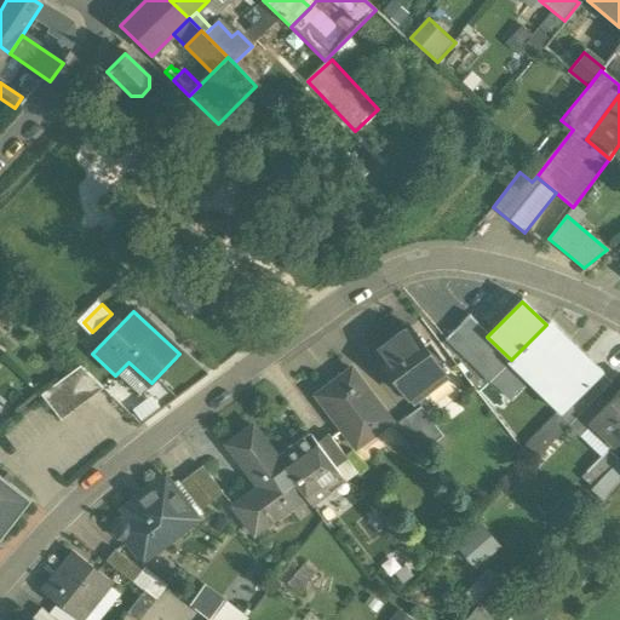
[(511,360),(487,337),(488,336),(469,317),(446,340),(491,384),(510,363),(509,362),(511,360)]
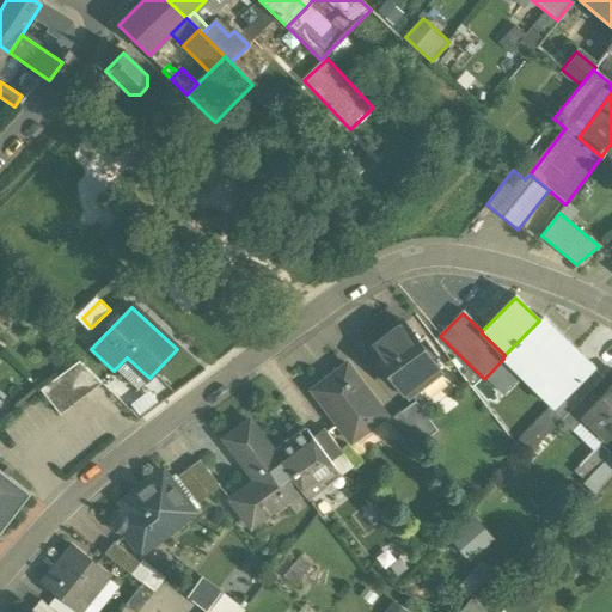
[(505,355),(502,357),(503,359),(552,407),(554,408),(593,368),(594,367),(593,366),(544,318),(543,317),(505,355)]
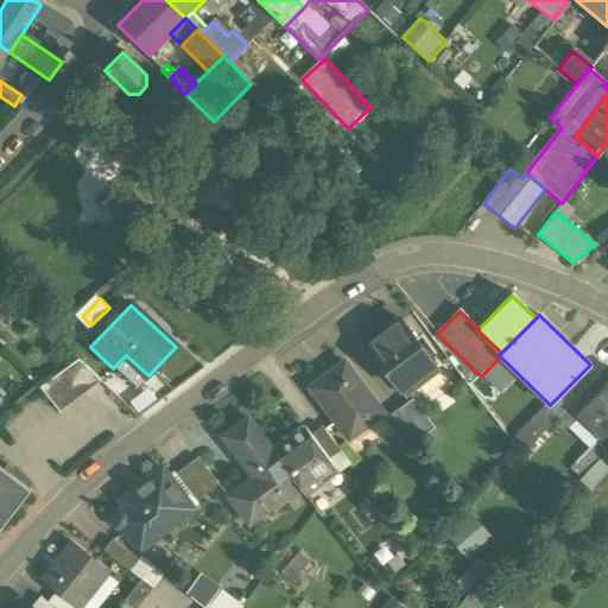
[(434,365),(399,318),(365,344),(405,398),(419,387),(415,380),(434,365)]
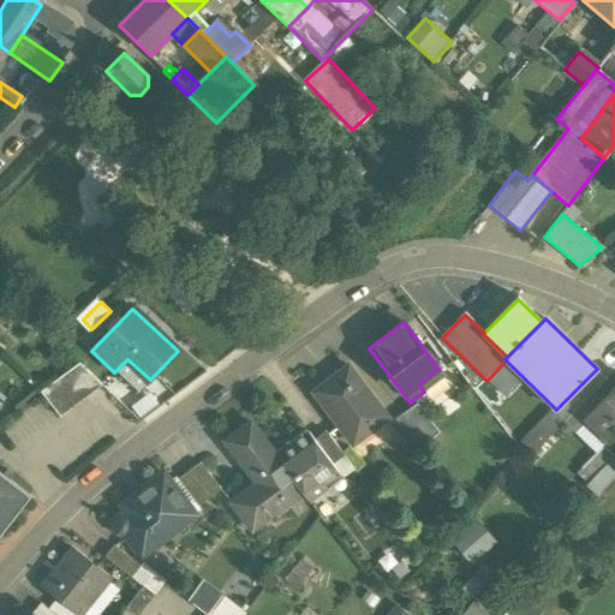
[(150,380),(127,359),(114,372),(115,374),(117,372),(137,393),(147,382),(147,383),(150,380)]
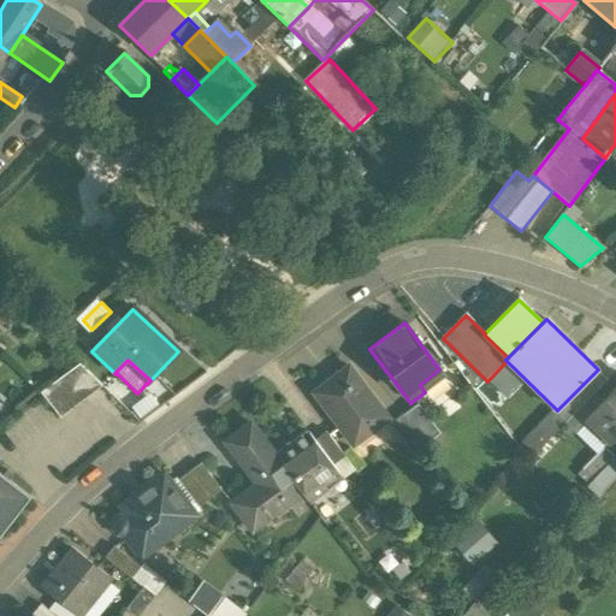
[(78,365),(40,394),(59,418),(101,386),(78,365)]
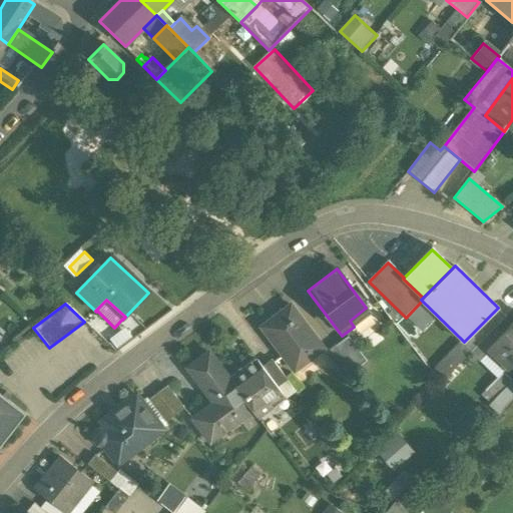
[(322,349),(290,307),(263,328),(295,370),(322,349)]
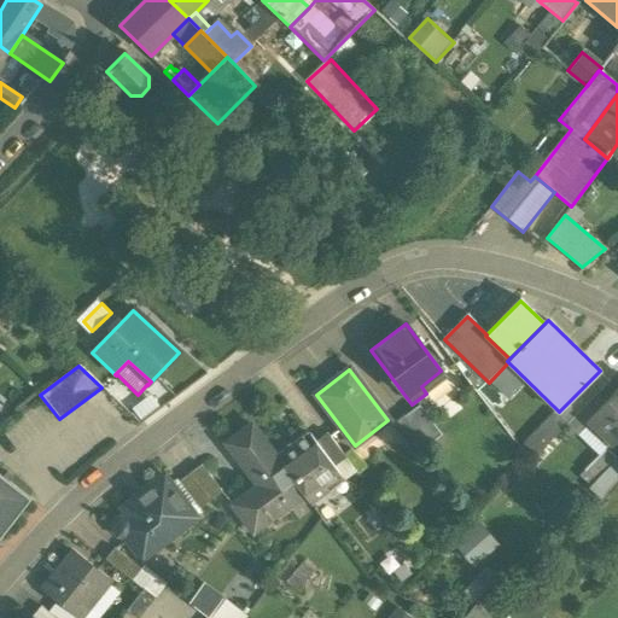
[(599,372),(559,412),(570,423),(608,382),(599,372)]
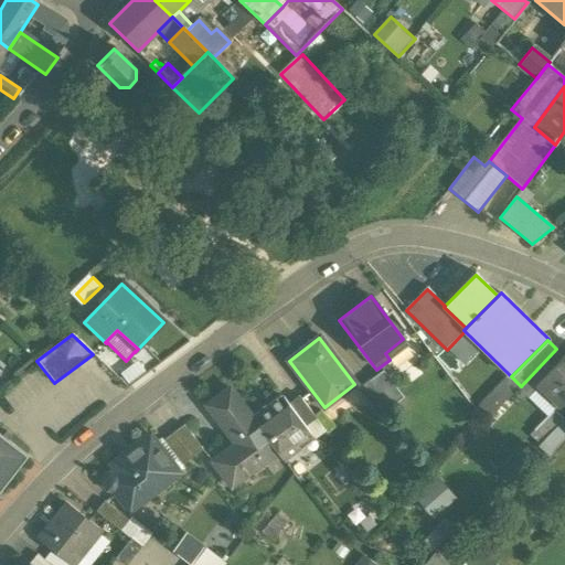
[(564,355),(537,385),(561,407),(564,402),(564,355)]
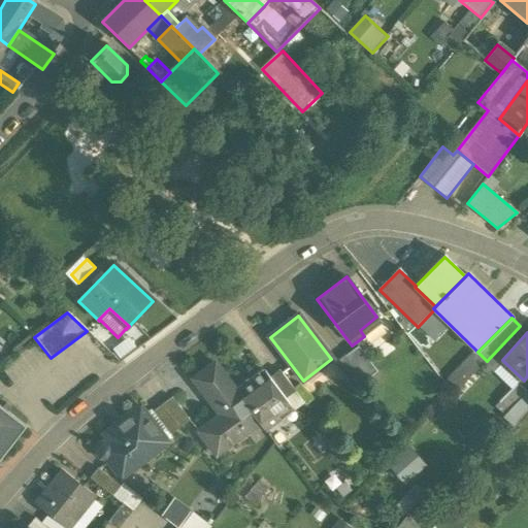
[(358,347),(344,356),(363,381),(364,382),(377,372),(358,347)]
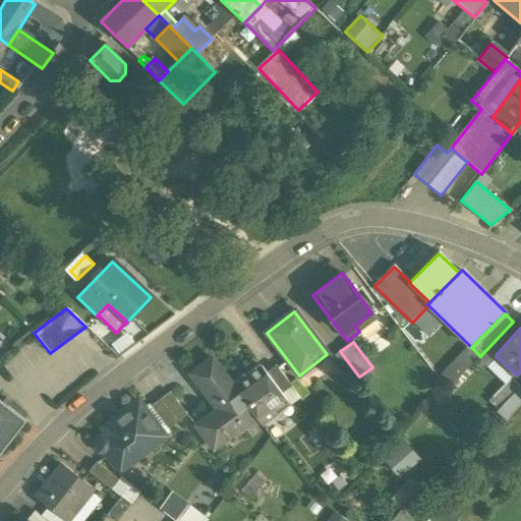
[(340,351),(330,359),(348,384),(358,375),(340,351)]
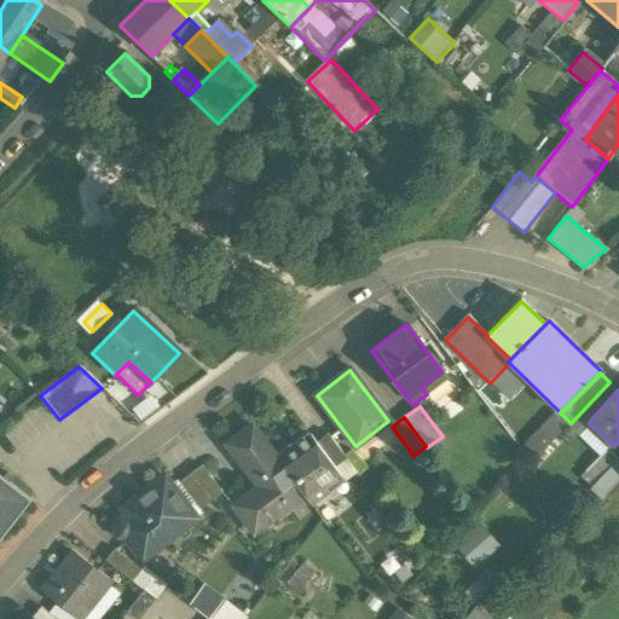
[(259,487),(233,507),(254,534),(304,496),(305,496),(276,458),(252,426),(226,445),(259,487)]
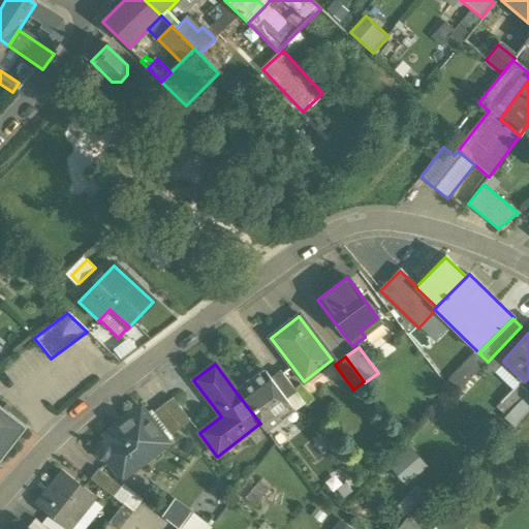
[(262,372),(236,392),(260,424),(259,424),(267,433),(294,411),(286,400),(271,379),(266,372),(262,372)]
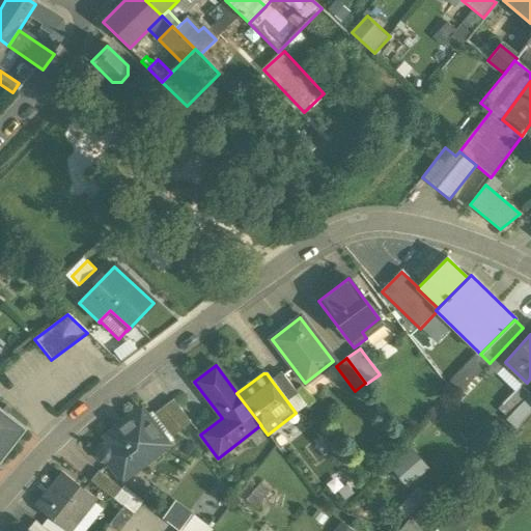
[(297,394),(281,373),(272,381),(287,401),(297,394)]
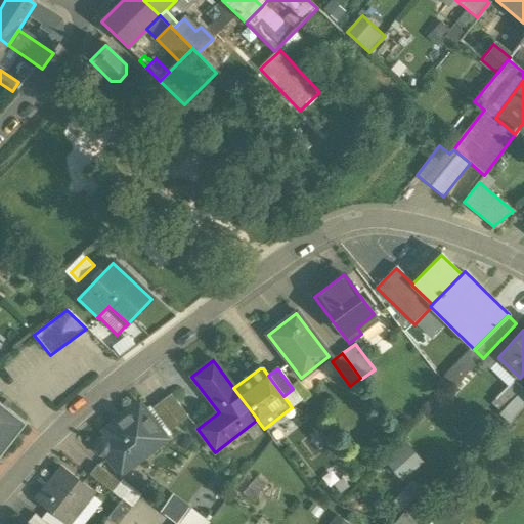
[(514,381),(495,399),(505,408),(523,389),(514,381)]
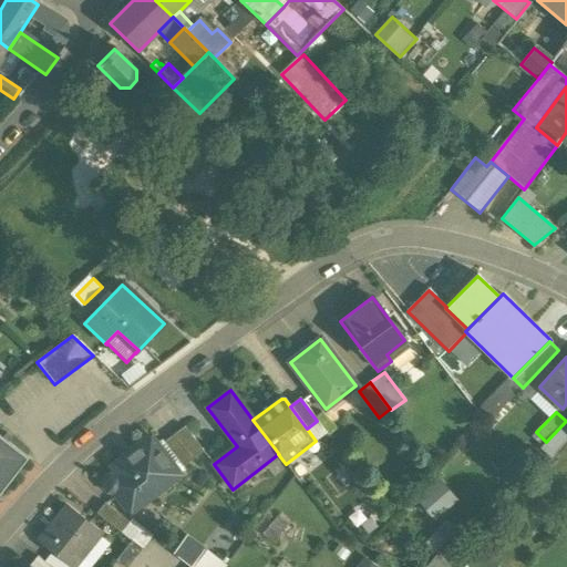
[(546,442),(540,447),(553,459),(566,443),(566,422),(566,421),(546,442)]
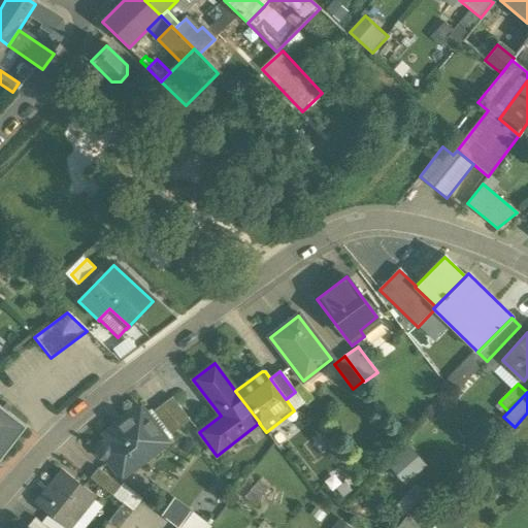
[(190,421),(172,398),(162,405),(179,428),(190,421)]
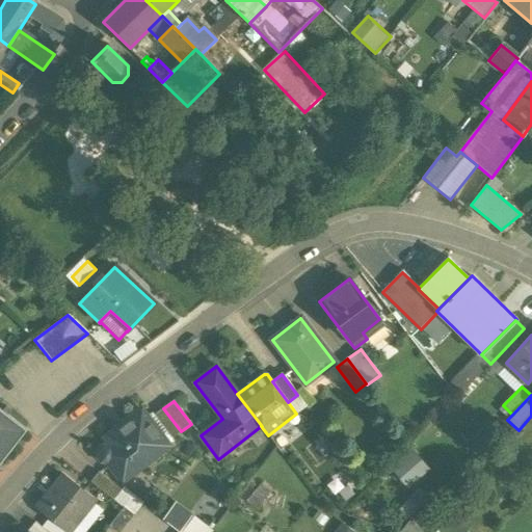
[(181,431),(163,408),(154,416),(171,439),(181,431)]
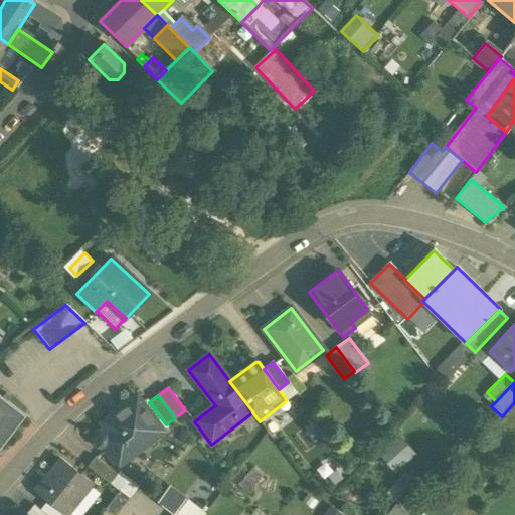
[(0,447),(24,415),(0,396),(0,447)]
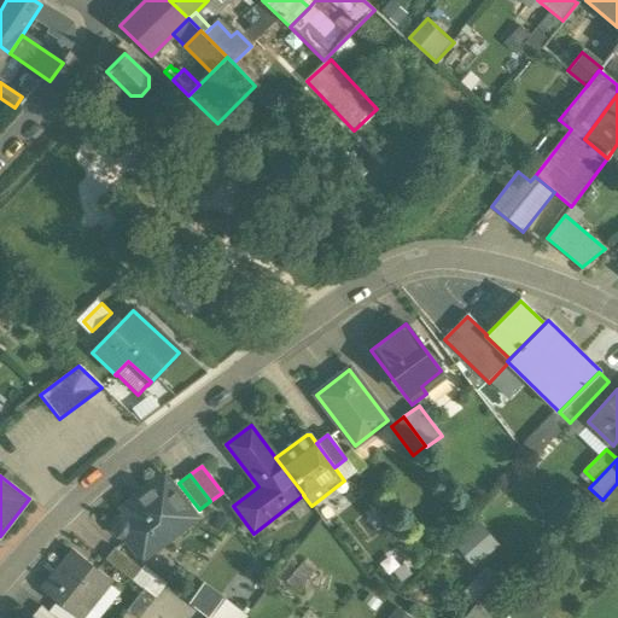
[(145,496),(139,501),(138,500),(123,511),(129,518),(127,520),(120,519),(114,524),(114,531),(117,537),(124,538),(133,549),(149,537),(157,548),(197,519),(164,477),(155,484),(152,483),(143,490),(143,494),(145,496)]
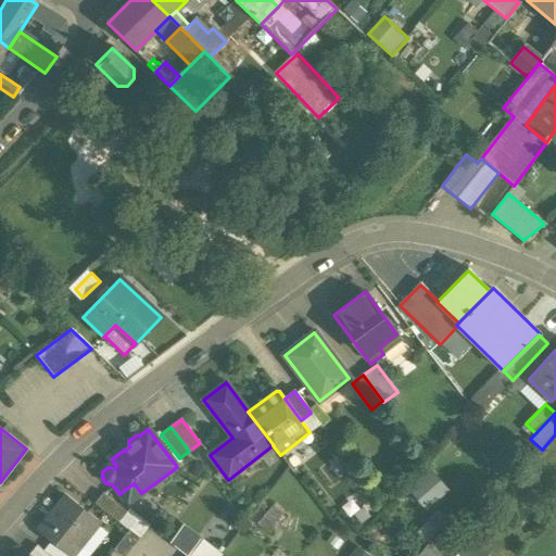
[(413,491),(430,510),(453,490),(436,471),(413,491)]
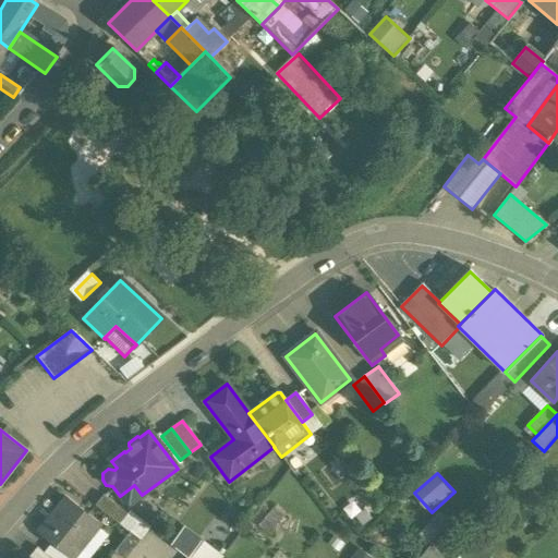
[(126,514),(104,496),(96,506),(119,525),(126,514)]
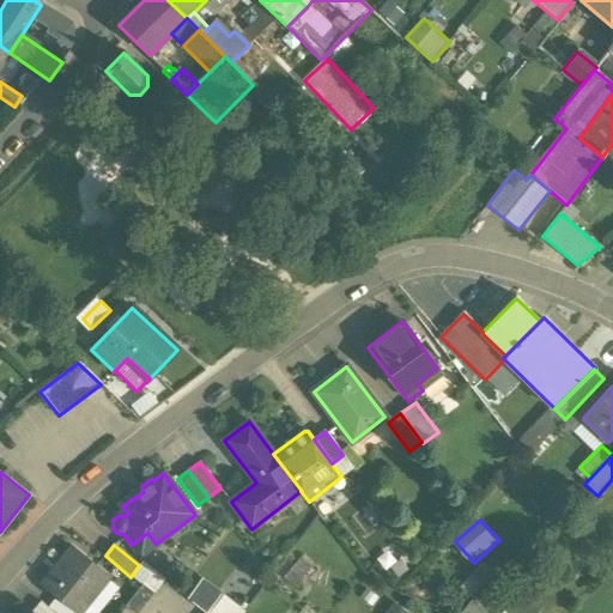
[(80,612),(109,578),(72,547),(42,584),(58,596),(77,612),(80,612)]
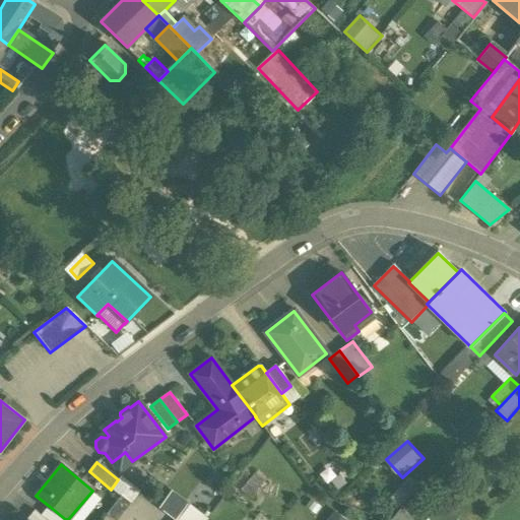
[(121,497),(106,515),(112,519),(117,519),(130,504),(121,497)]
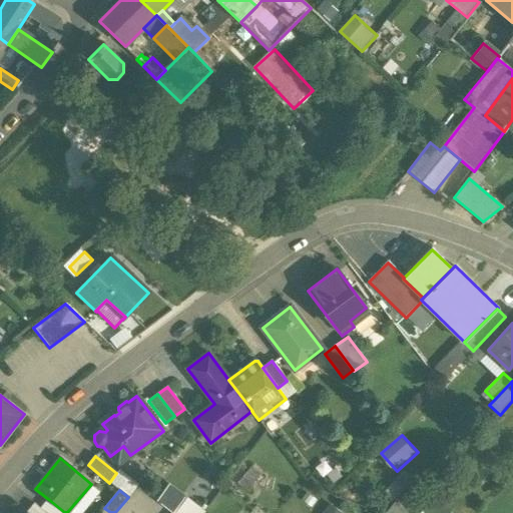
[(186,498),(174,512),(204,512),(205,512),(186,498)]
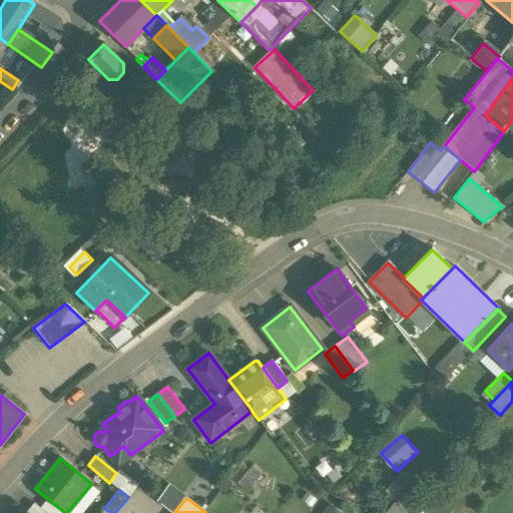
[(64,512),(48,499),(40,509),(45,512),(64,512)]
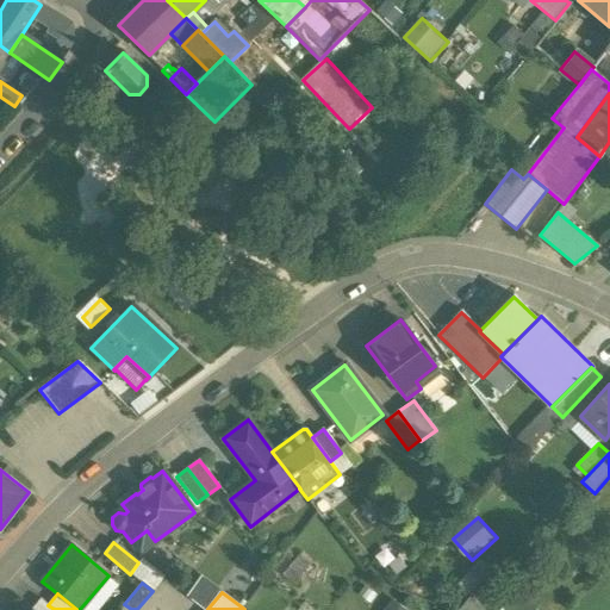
[(491,609),(471,597),(462,609),(491,609)]
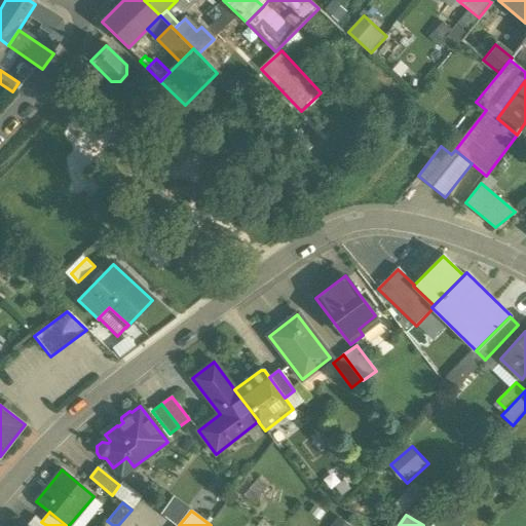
[(46,525),(41,522),(35,517),(27,525),(46,525)]
